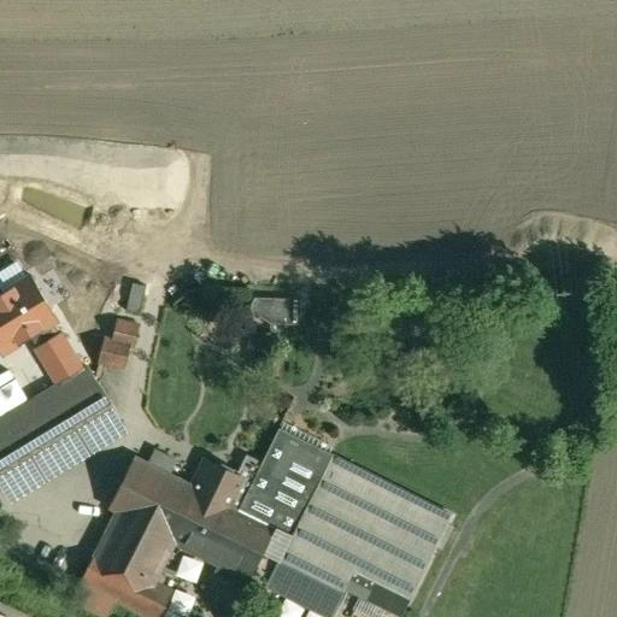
[(270,298),(256,298),(250,310),(270,323),(270,298)]
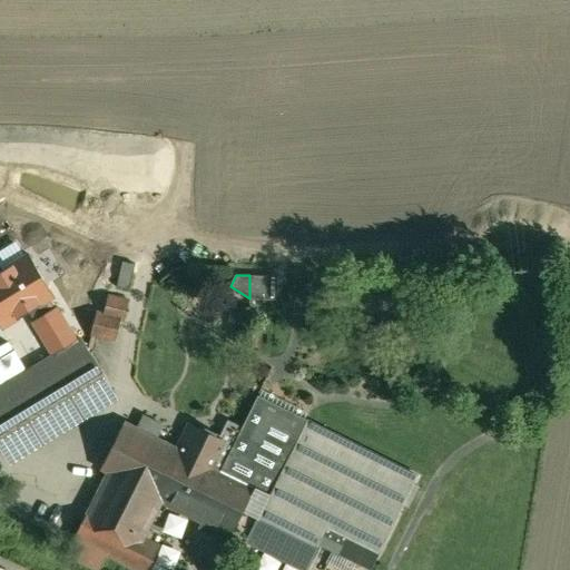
[(277,275),(249,275),(249,298),(276,300),(277,275)]
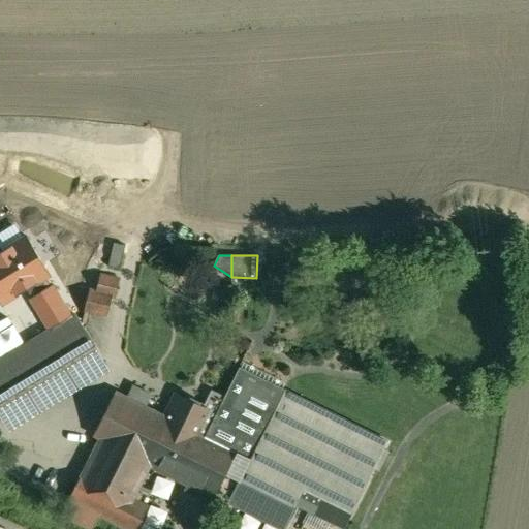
[(101,275),(97,291),(91,289),(86,310),(106,315),(111,296),(113,296),(117,279),(101,275)]
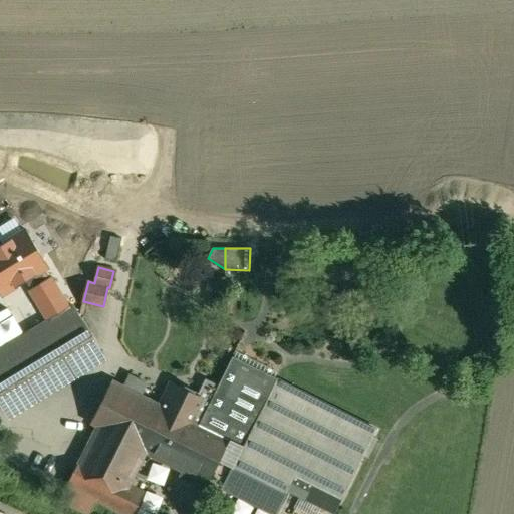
[(43,322),(62,312),(55,299),(36,310),(43,322)]
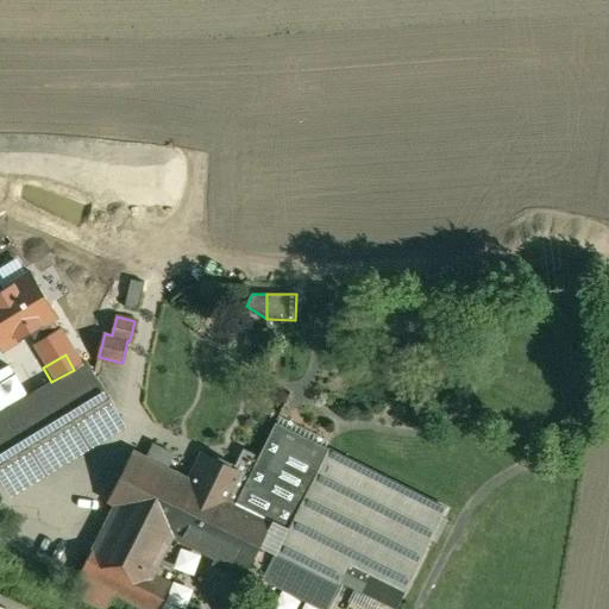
[(94,375),(33,412),(25,400),(0,414),(0,424),(2,431),(0,431),(0,472),(6,483),(119,415),(94,375)]
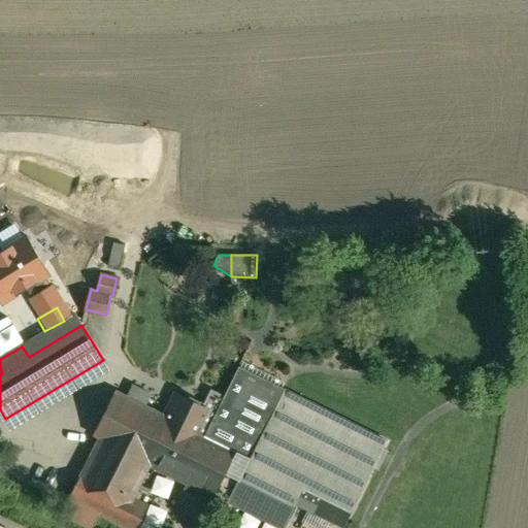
[(165,415),(145,405),(151,394),(133,385),(127,396),(116,390),(104,413),(109,416),(112,409),(156,432),(165,415)]
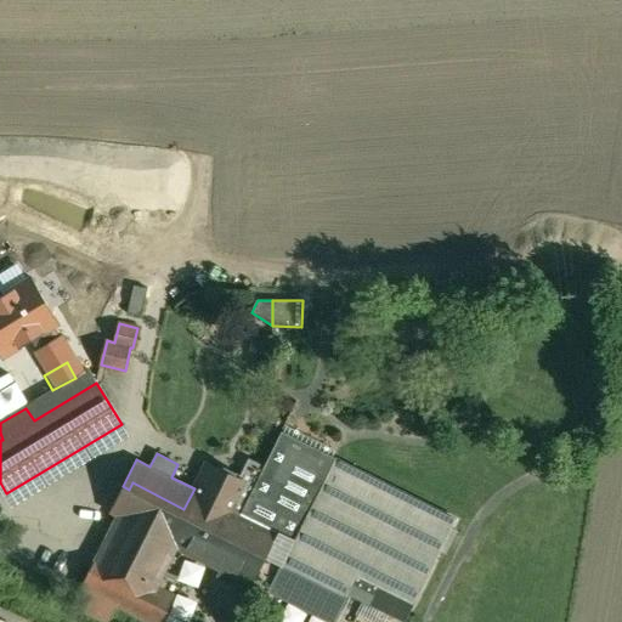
[(184,509),(133,482),(129,490),(123,486),(109,512),(117,515),(143,529),(154,533),(148,547),(171,559),(177,547),(253,583),(254,582),(333,621),(348,592),(406,621),(456,518),(335,459),(324,484),(270,457),(265,467),(248,458),(238,479),(207,463),(194,488),(184,509)]
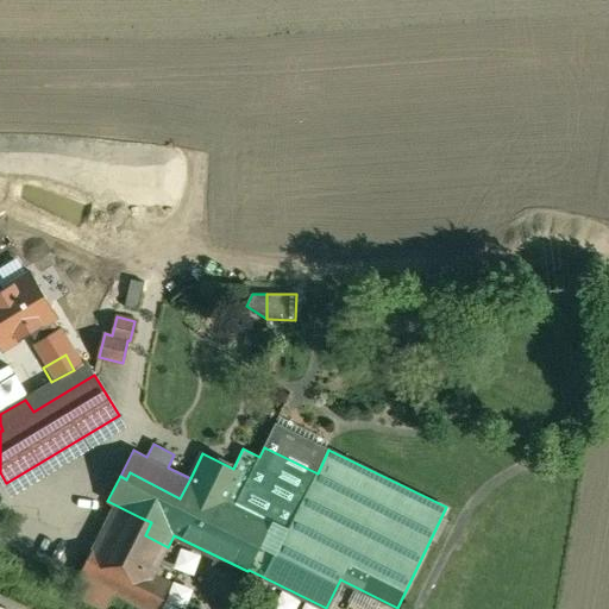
[(140,518),(114,504),(70,592),(101,608),(106,608),(115,592),(149,608),(157,608),(170,584),(154,575),(168,547),(145,535),(151,522),(140,518)]
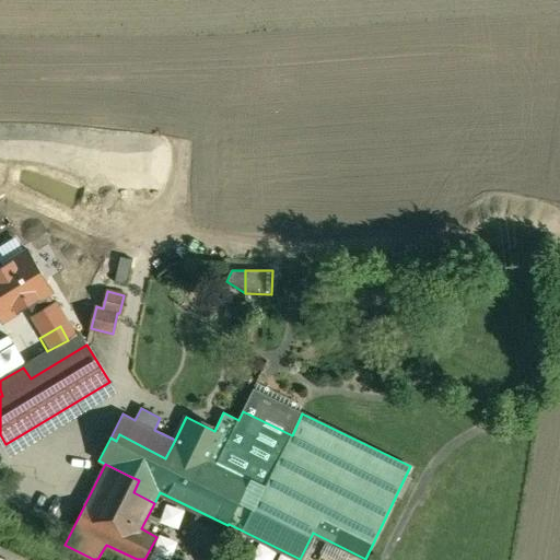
[(71,500),(59,523),(71,529),(83,505),(71,500)]
